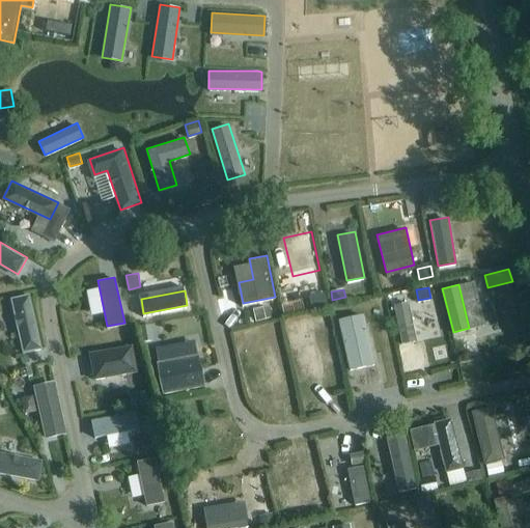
[(325,292),(310,295),(312,307),(328,304),(325,292)]
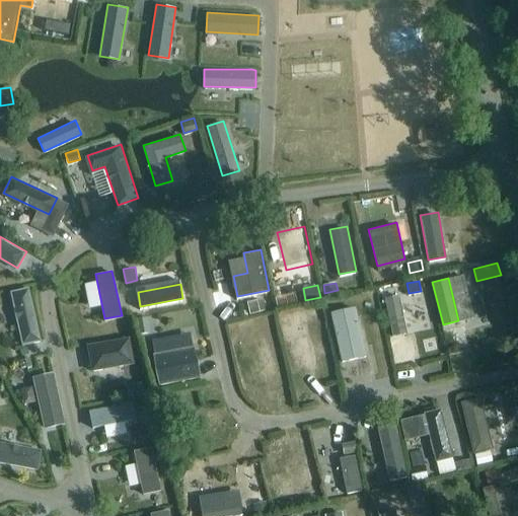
[(29,287),(11,291),(22,344),(41,340),(29,287)]
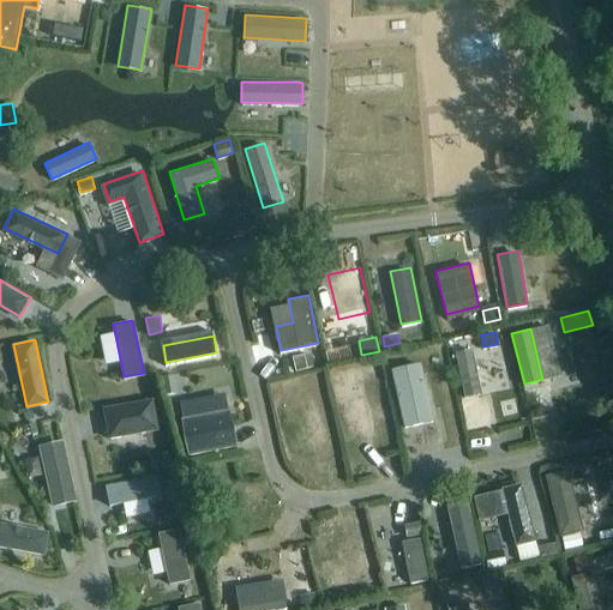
[(481,392),(472,348),(456,351),(464,396),(481,392)]
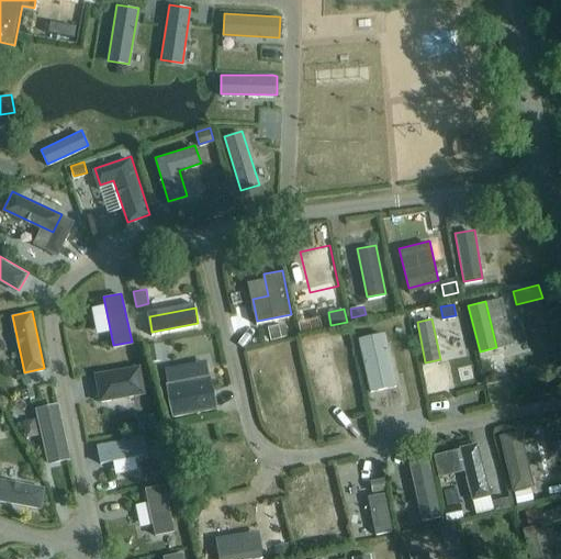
[(279,326),(268,328),(270,338),(282,336),(281,335),(288,334),(284,322),(279,324),(279,326)]
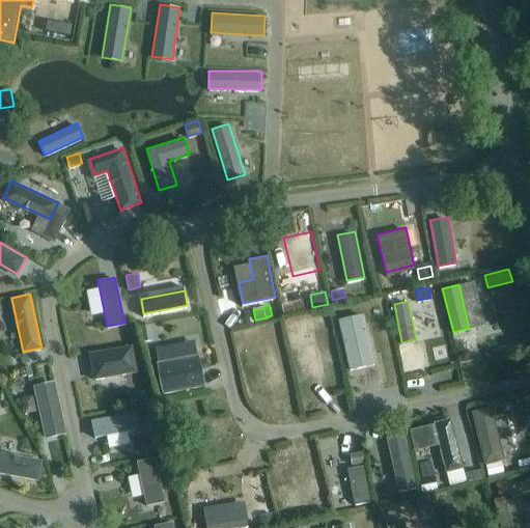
[(364,314),(339,320),(350,369),(375,363),(364,314)]
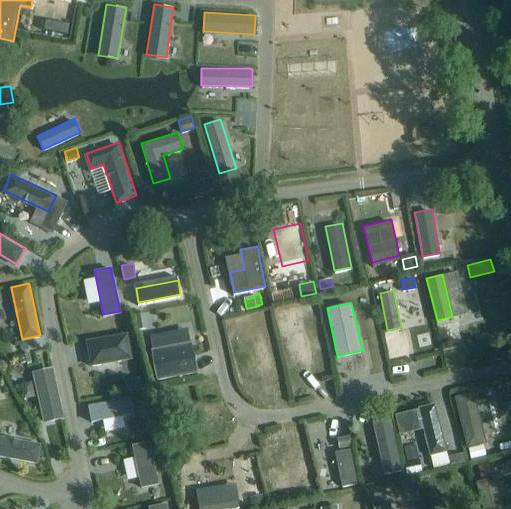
[(143,312),(135,313),(137,327),(145,326),(143,312)]
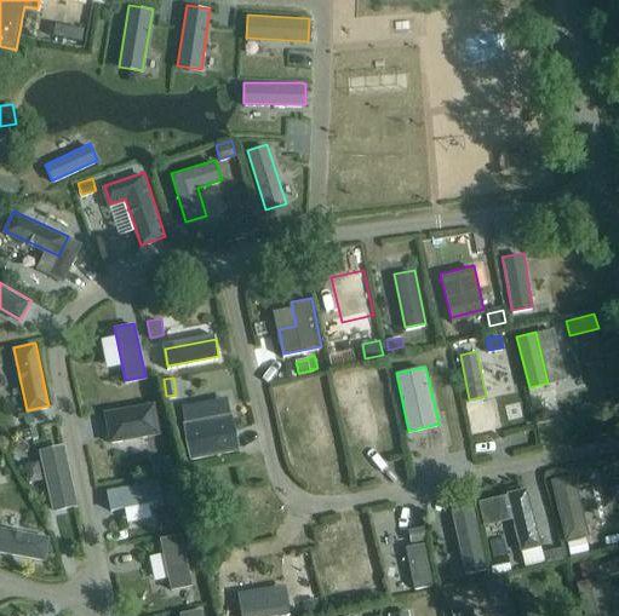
[(103,410),(109,442),(160,432),(154,402),(103,410)]
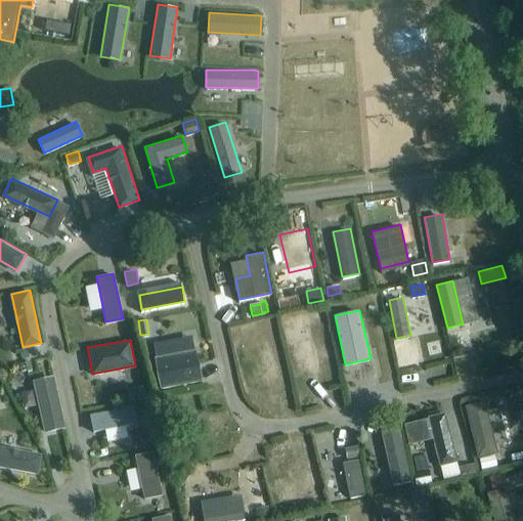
[(156,357),(161,387),(202,379),(197,349),(156,357)]
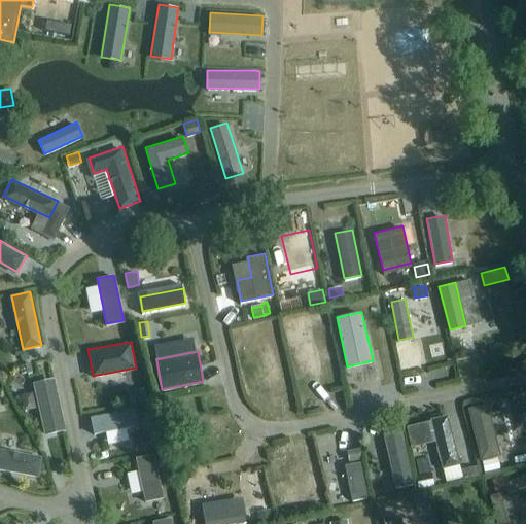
[(34,382),(44,433),(65,429),(54,378),(34,382)]
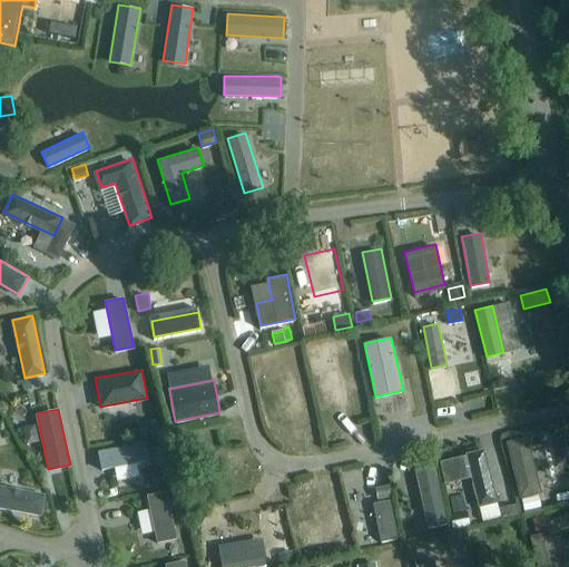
[(155,419),(140,421),(143,434),(157,431),(155,419)]
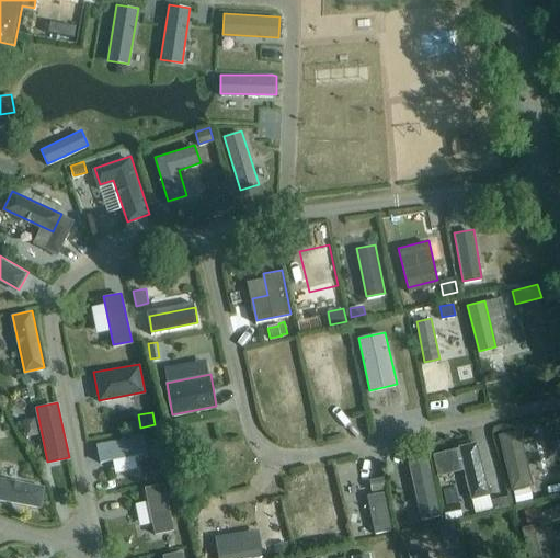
[(520,430),(499,434),(512,489),(533,485),(520,430)]
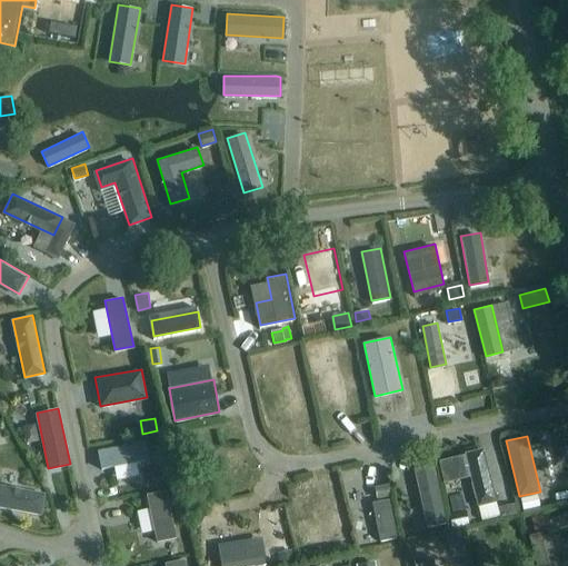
[(99,450),(101,467),(148,458),(145,442),(99,450)]
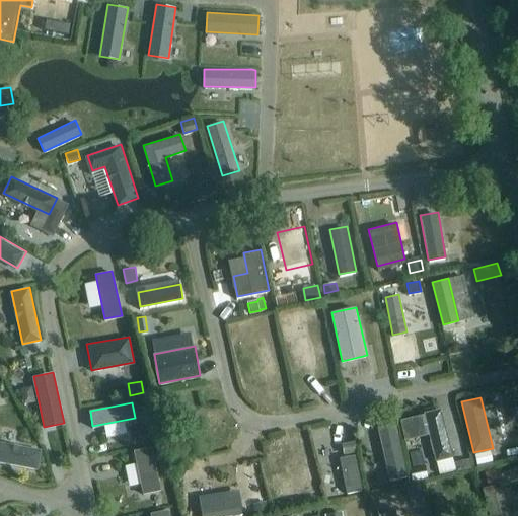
[(424,412),(436,460),(453,456),(441,408),(424,412)]
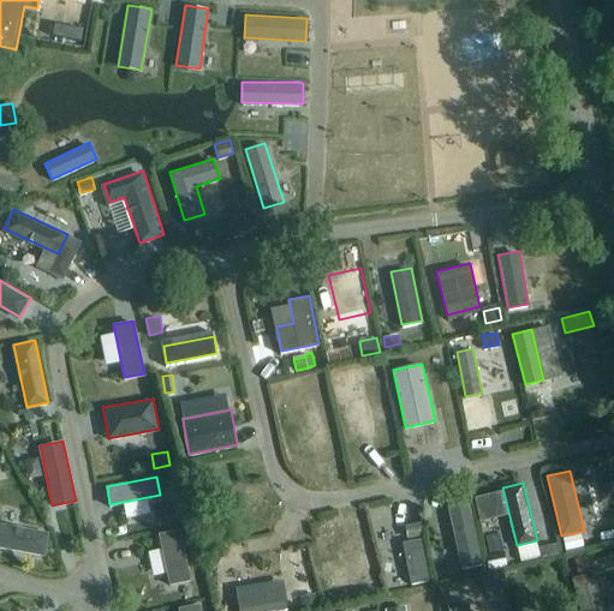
[(462,568),(482,563),(466,495),(446,499),(462,568)]
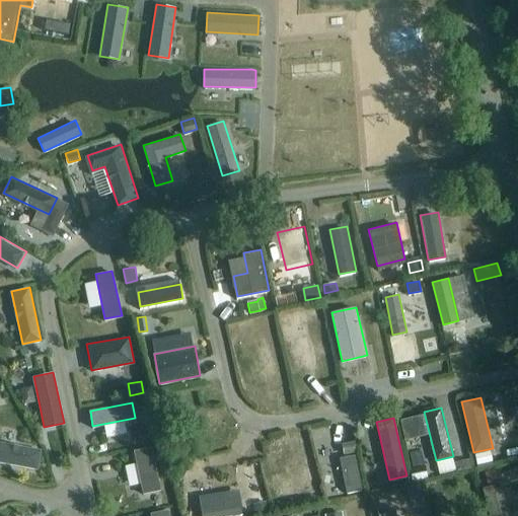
[(356,440),(342,443),(344,453),(358,449),(356,440)]
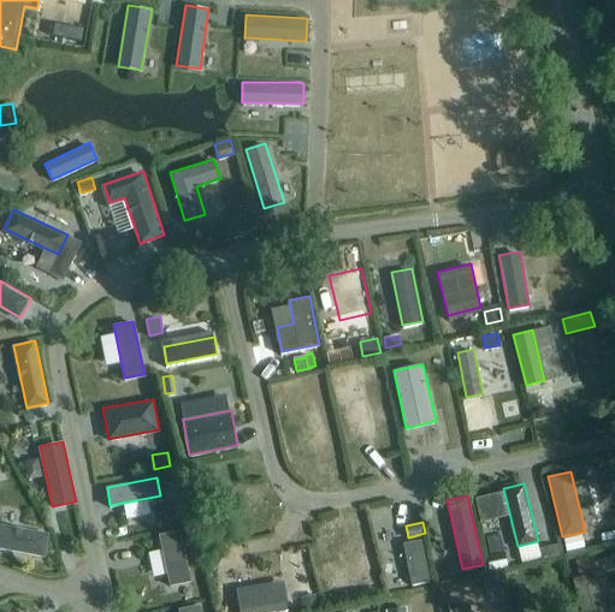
[(0,523),(0,546),(45,554),(48,533),(0,523)]
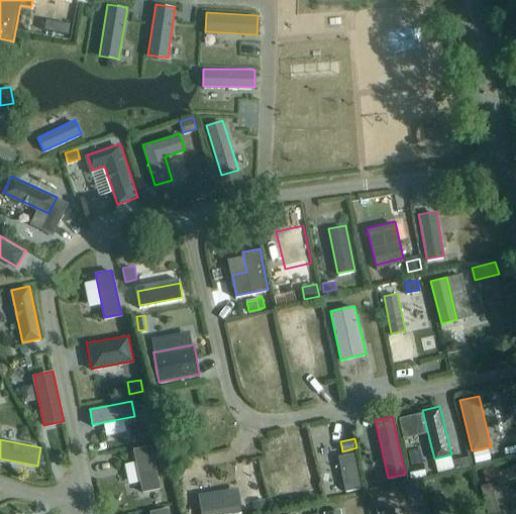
[(133,448),(142,492),(161,488),(151,445),(133,448)]
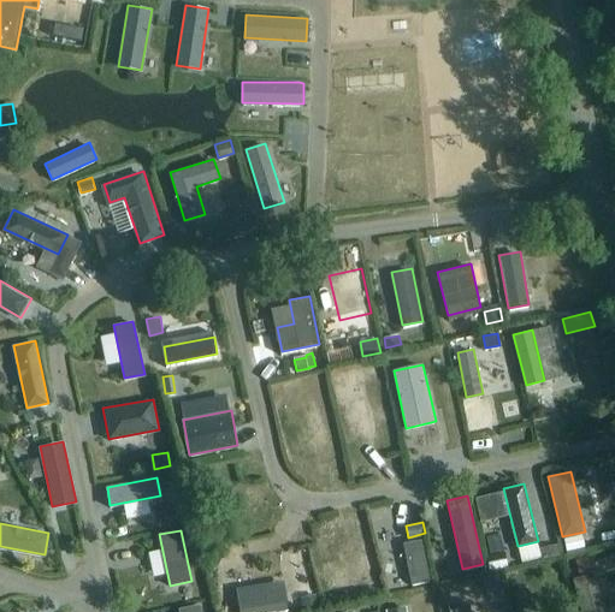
[(581,533),(571,535),(574,548),(585,546),(581,533)]
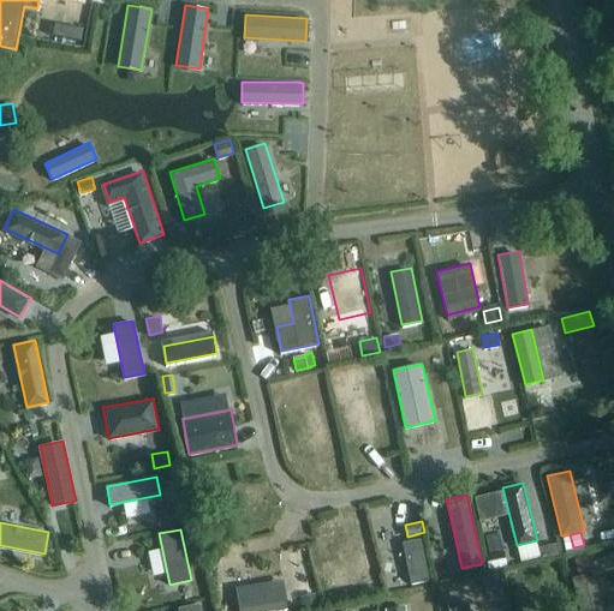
[(403,540),(411,582),(429,579),(422,537),(403,540)]
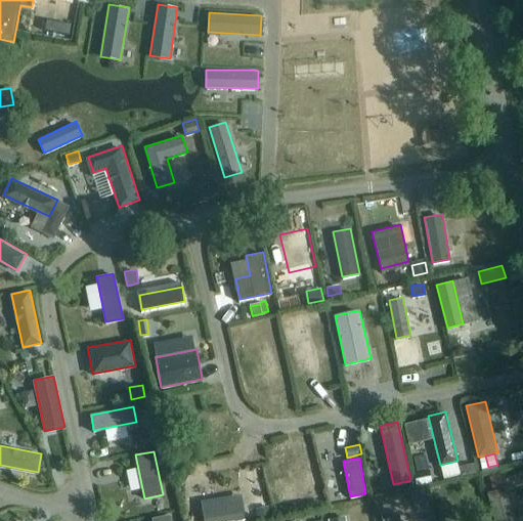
[(185,463),(179,475),(185,479),(192,467),(185,463)]
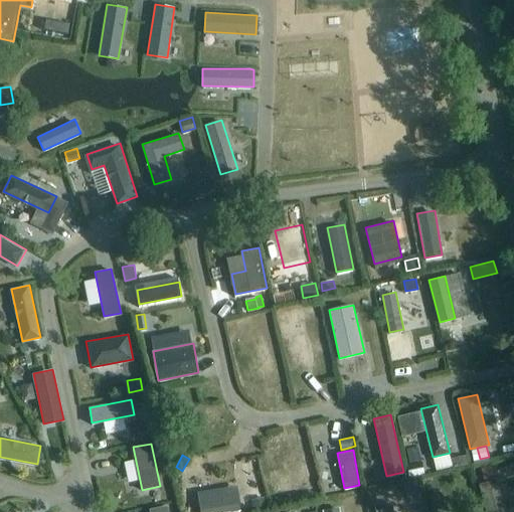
[(421,460),(407,463),(409,475),(424,473),(421,460)]
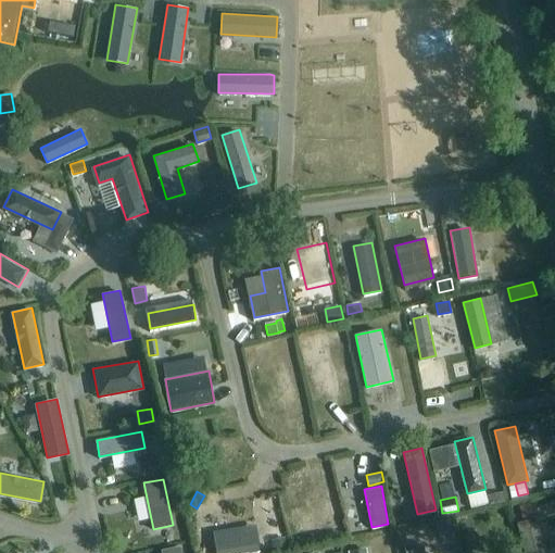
[(530,503),(519,505),(522,518),(533,516),(530,503)]
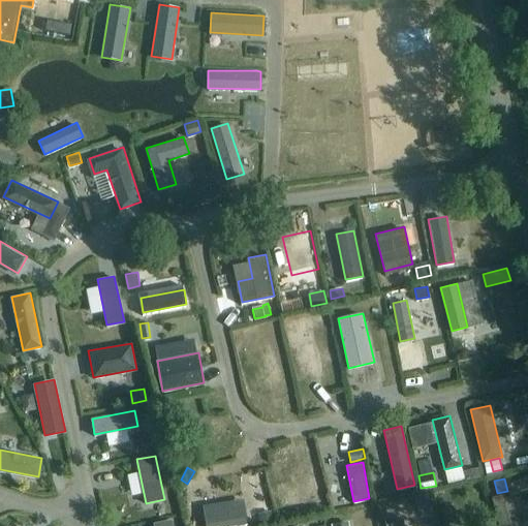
[(521,525),(511,491),(491,497),(498,525),(521,525)]
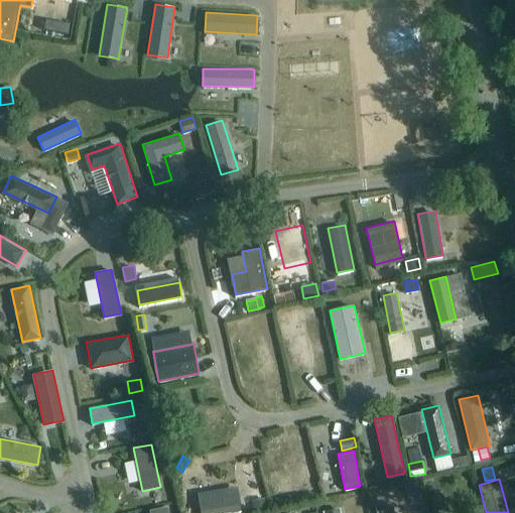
[(417,481),(405,483),(407,496),(419,493),(417,481)]
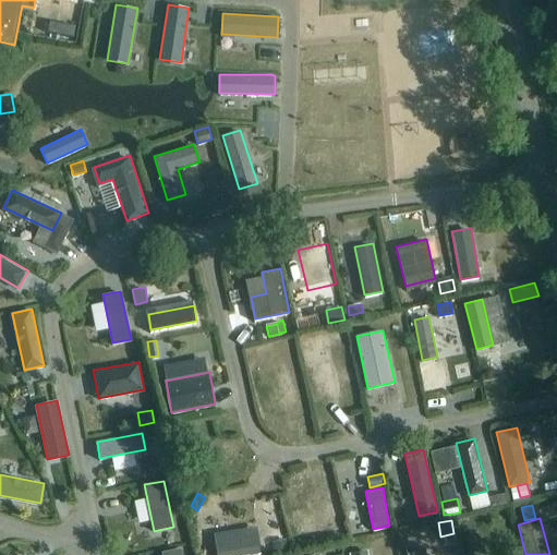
[(240,554),(261,552),(257,527),(215,533),(217,554),(240,554)]
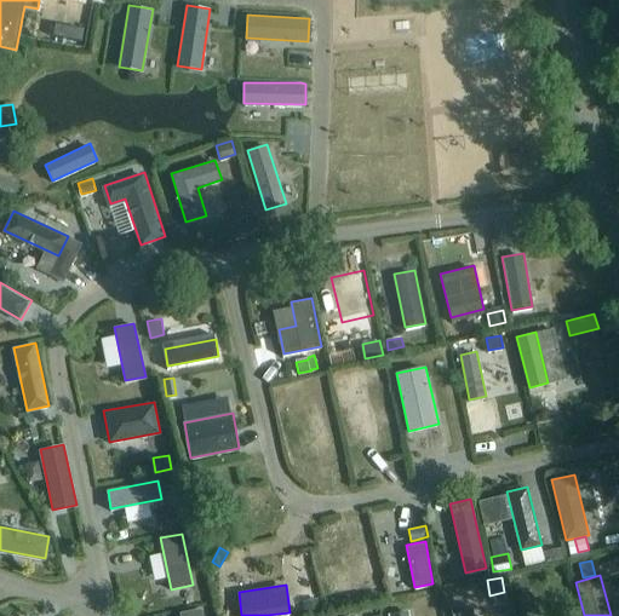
[(317,596),(302,599),(304,610),(320,606),(317,596)]
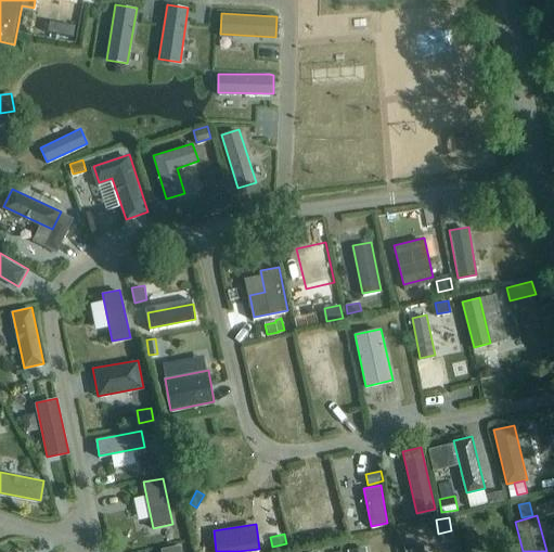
[(404,551),(421,551),(420,542),(404,546),(404,551)]
